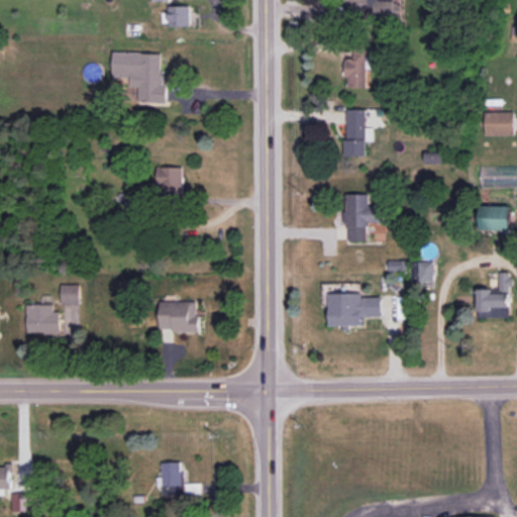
[(190,5),(168,6),(169,26),(191,25),(190,5)]
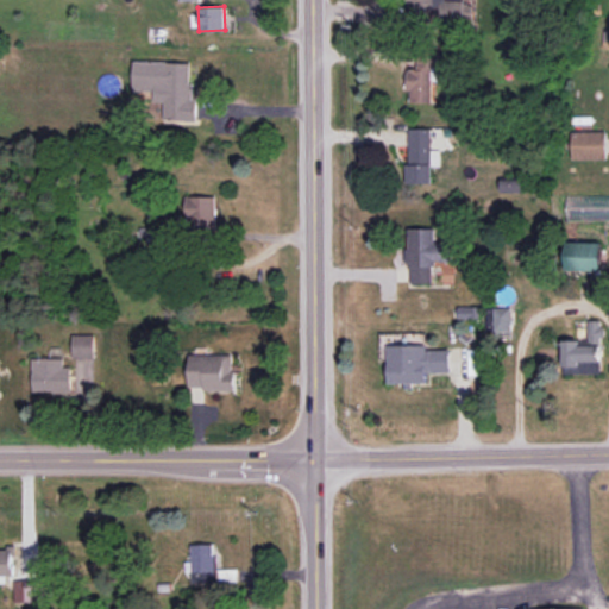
[(432,102),(432,79),(438,79),(438,54),(418,54),(418,69),(408,69),(408,102),(432,102)]
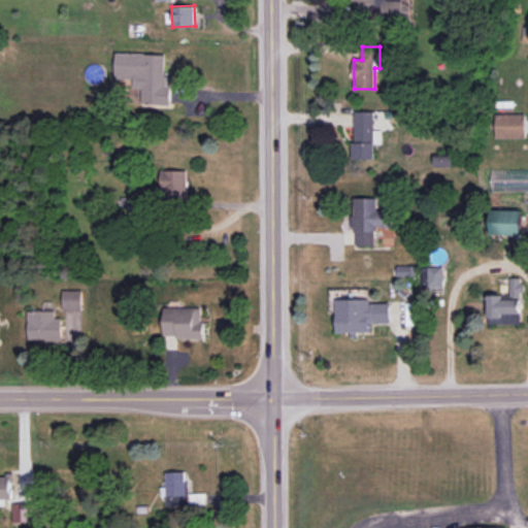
[(166,55),(116,53),(116,78),(134,78),(134,88),(142,88),(142,105),(171,105),(171,85),(166,85),(166,55)]
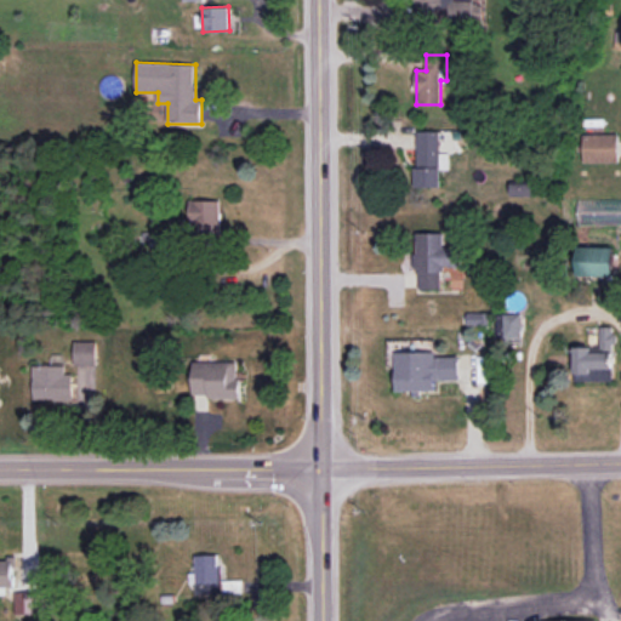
[(439,131),(415,131),(417,188),(440,187),(439,165),(440,165),(439,131)]
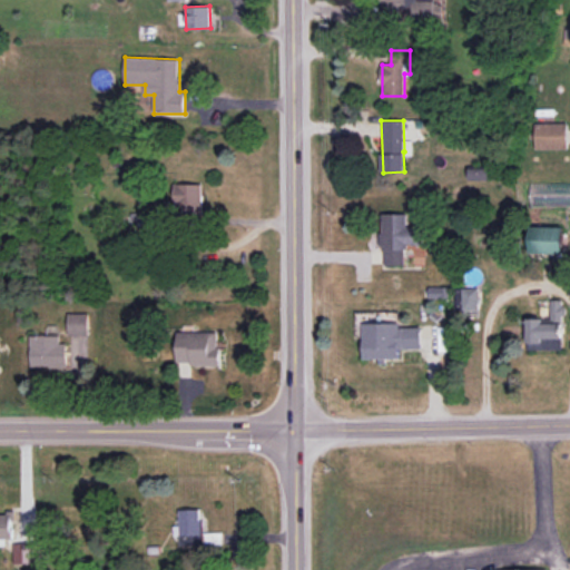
[(536,149),(568,149),(568,123),(536,123),(536,149)]
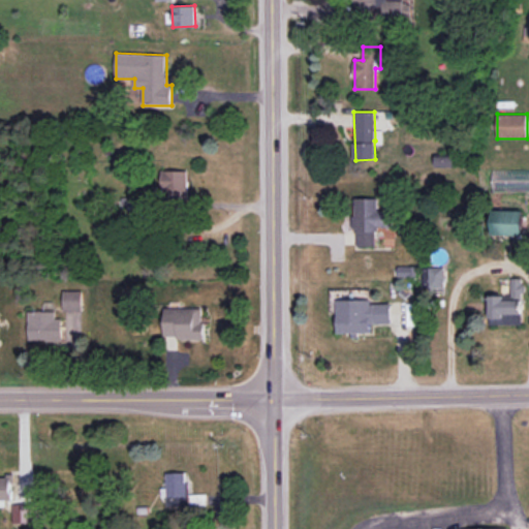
[(454,166),(454,156),(435,157),(435,167),(454,166)]
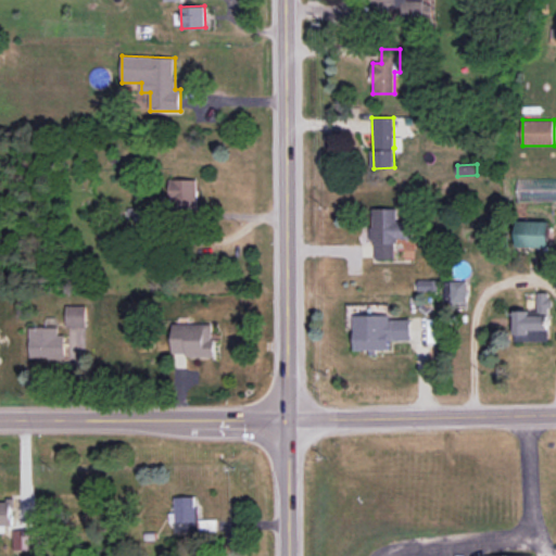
[(198,207),(198,179),(169,179),(169,207),(198,207)]
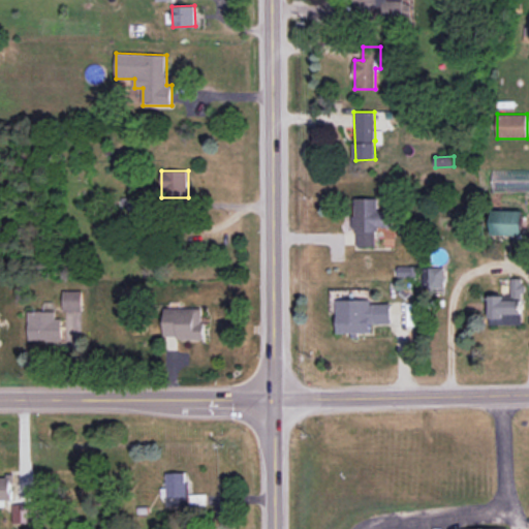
[(353,198),(353,229),(356,229),(356,246),(376,246),(376,226),(390,226),(390,211),(377,210),(377,198),(353,198)]
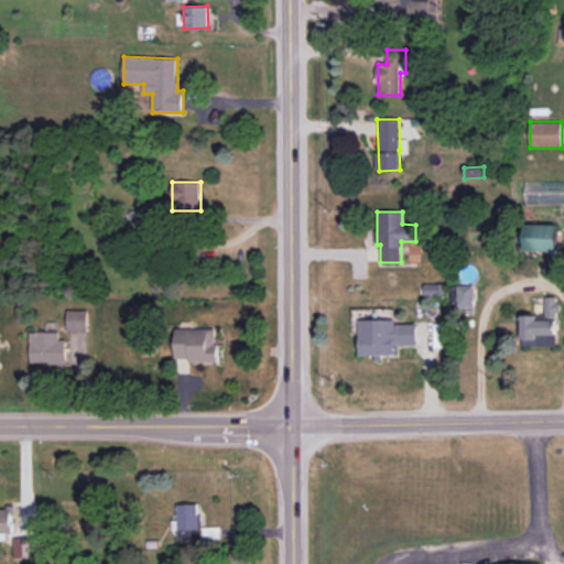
[(530,251),(557,251),(559,225),(531,224),(530,251)]
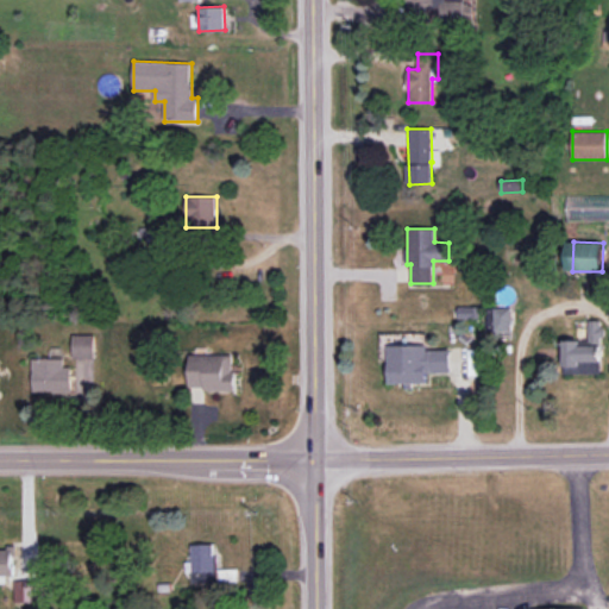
[(512,307),(488,308),(488,336),(512,336),(512,307)]
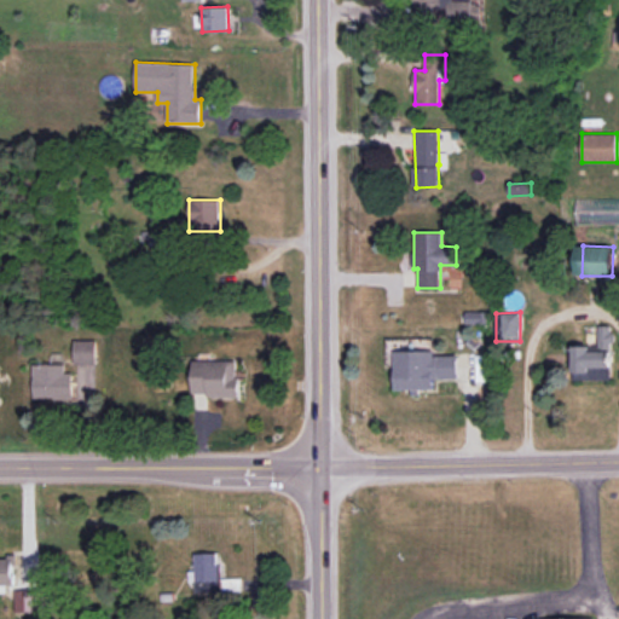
[(573,380),(612,380),(612,325),(597,325),(597,346),(573,346),(573,380)]
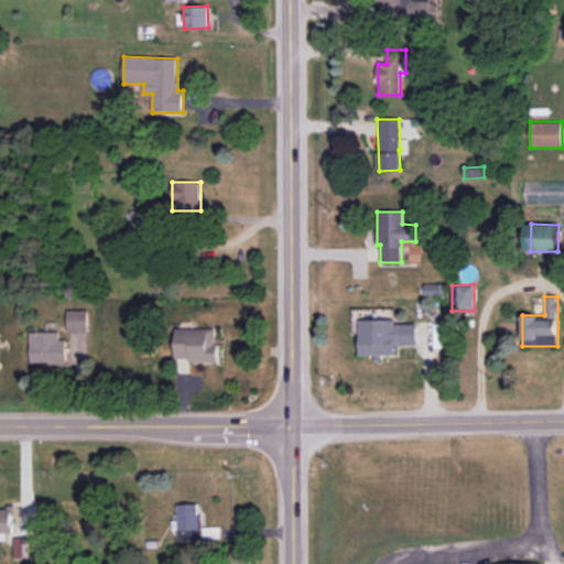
[(88,331),(87,310),(66,310),(67,332),(88,331)]
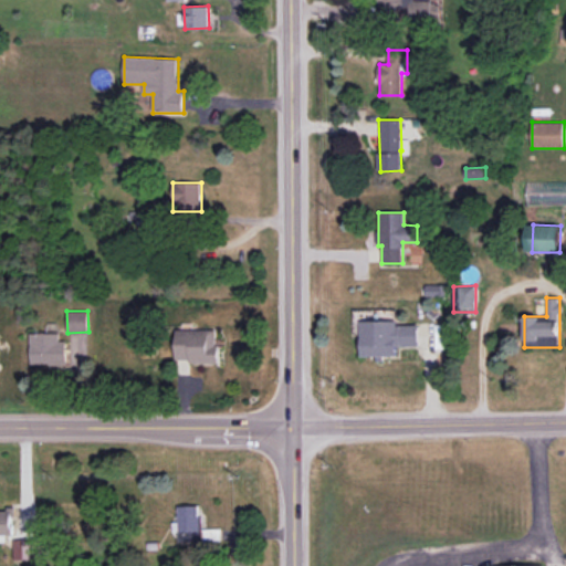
[(418,346),(418,324),(398,325),(398,321),(362,321),(362,356),(397,356),(397,346),(418,346)]
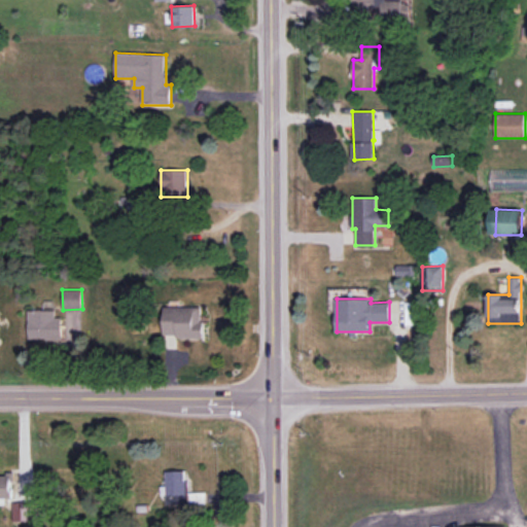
[(203,338),(203,307),(164,307),(165,338),(203,338)]
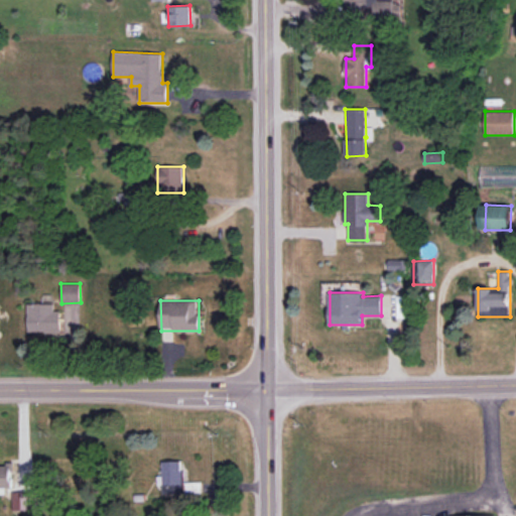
[(53,303),(27,304),(28,334),(60,333),(60,310),(54,310),(53,303)]
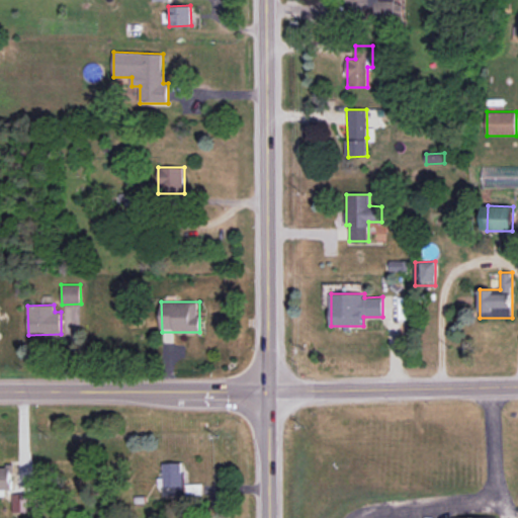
[(163,497),(182,497),(182,462),(162,462),(163,497)]
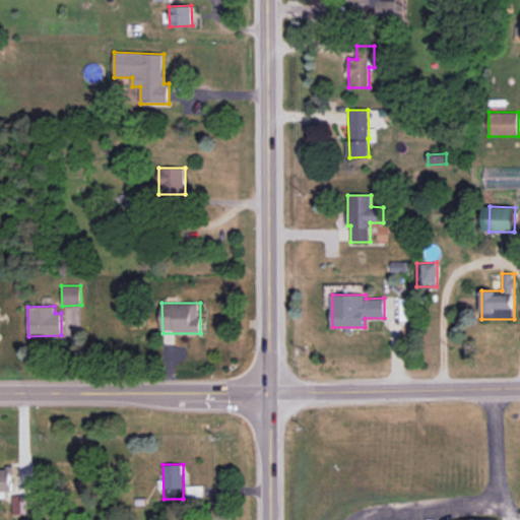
[(0,492),(11,493),(12,468),(0,467),(0,492)]
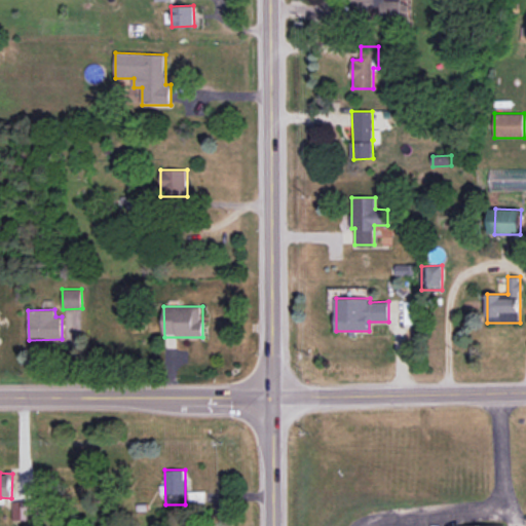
[(12,520),(32,520),(32,501),(12,501),(12,520)]
